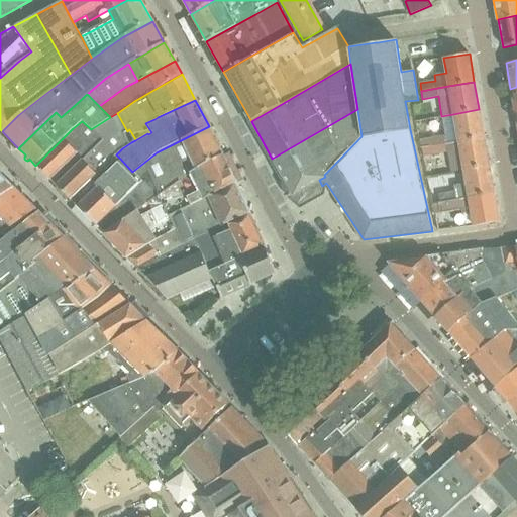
[(357,109),(272,159),(293,195),(319,180),(325,177),(324,175),(362,136),(357,109)]
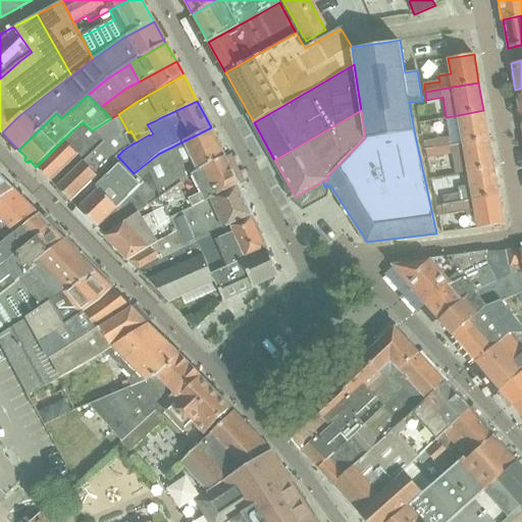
[(433,140),(422,142),(424,150),(434,148),(451,145),(463,143),(488,139),(483,110),(458,115),(446,117),(450,137),(433,140)]
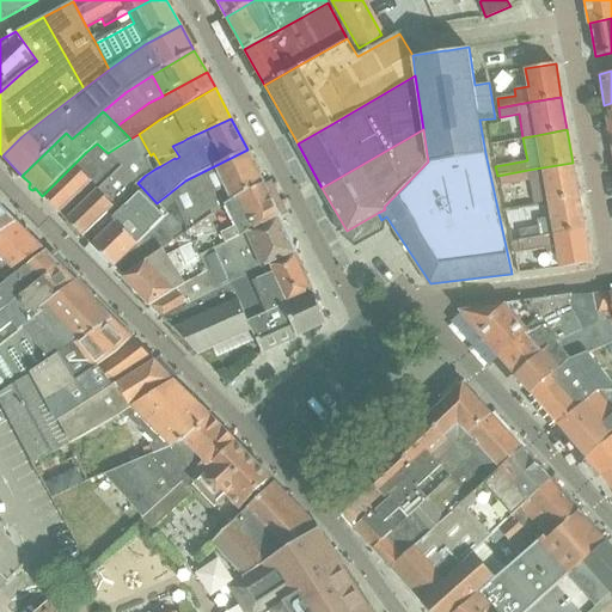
[(120,165),(69,215),(66,219),(83,237),(138,183),(145,176),(155,169),(148,157),(151,155),(139,134),(130,139),(108,153),(120,165)]
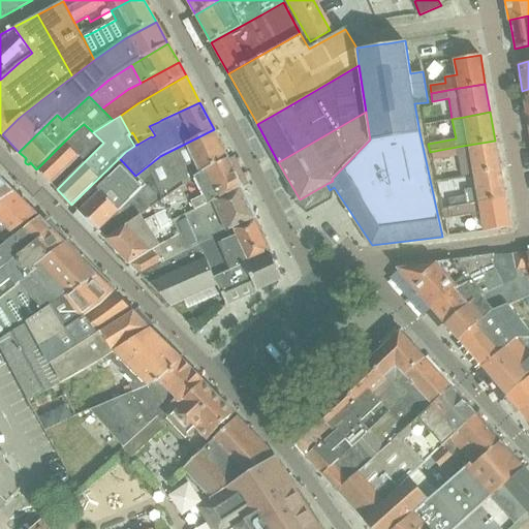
[(84,124),(74,131),(36,169),(51,184),(55,181),(60,186),(103,143),(93,132),(84,124)]
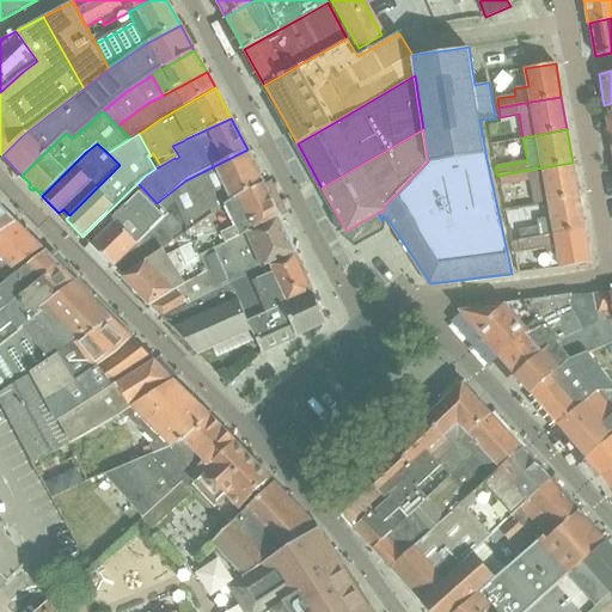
[(185,181),(157,203),(159,206),(167,214),(112,267),(121,275),(161,249),(176,238),(194,226),(206,218),(225,203),(263,183),(248,150),(185,181)]
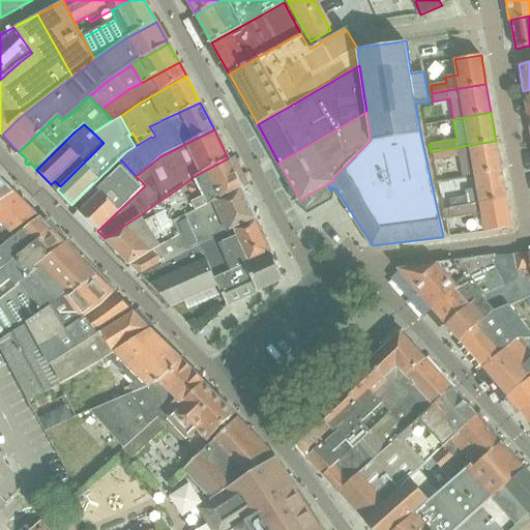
[(139,144),(139,143),(133,133),(130,135),(128,136),(135,146),(139,144)]
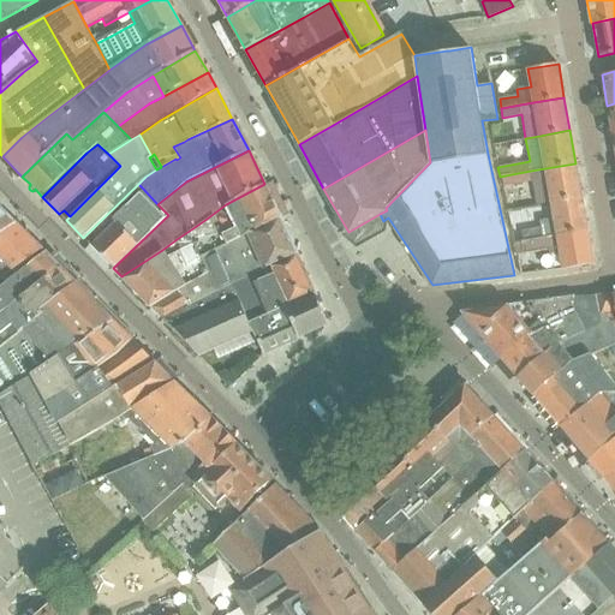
[(545,168),(531,171),(532,180),(547,178),(550,202),(581,196),(575,163),(545,168)]
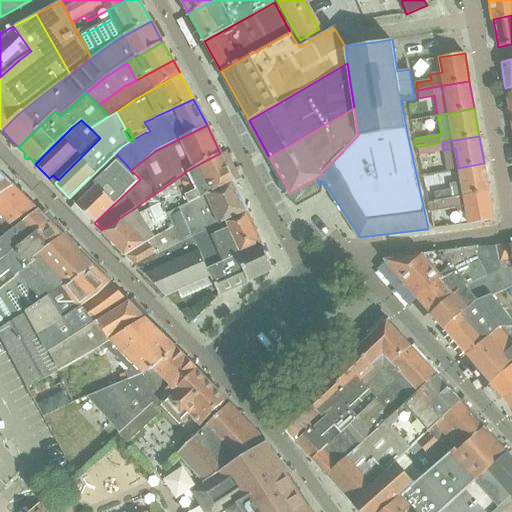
[(443,150),(442,142),(426,145),(428,152),(443,150)]
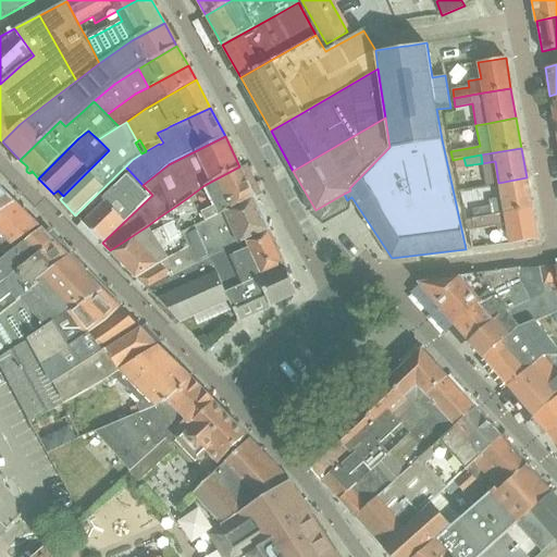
[(176,206),(160,217),(164,226),(176,220),(182,233),(207,220),(255,197),(239,166),(205,185),(187,198),(176,206)]
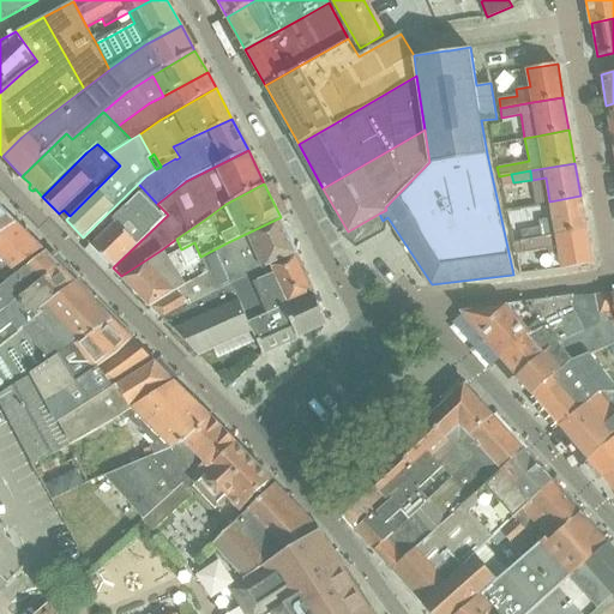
[(113,268),(168,215),(160,206),(157,204),(143,188),(88,242),(113,268)]
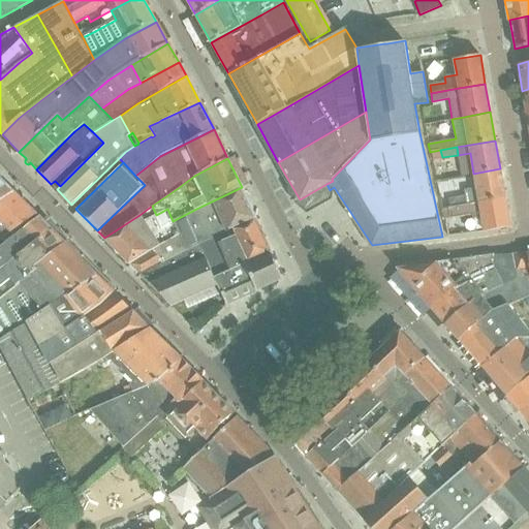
[(465,196),(449,199),(450,207),(505,197),(500,168),(473,174),(476,189),(464,191),(465,196)]
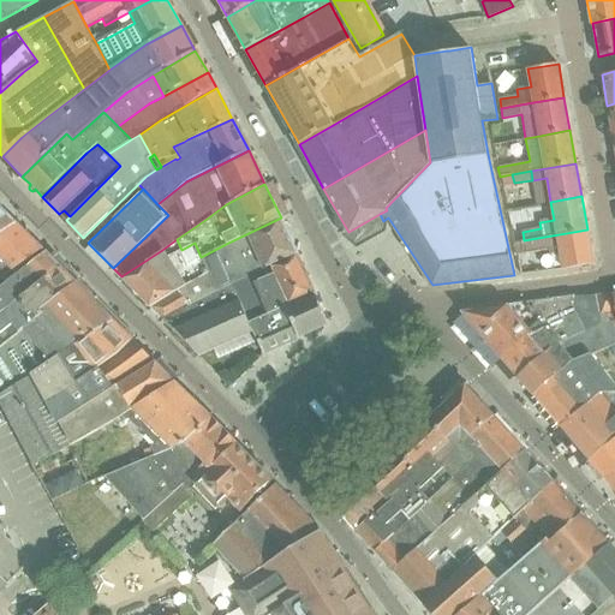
[(0,233),(15,222),(0,208),(0,233)]
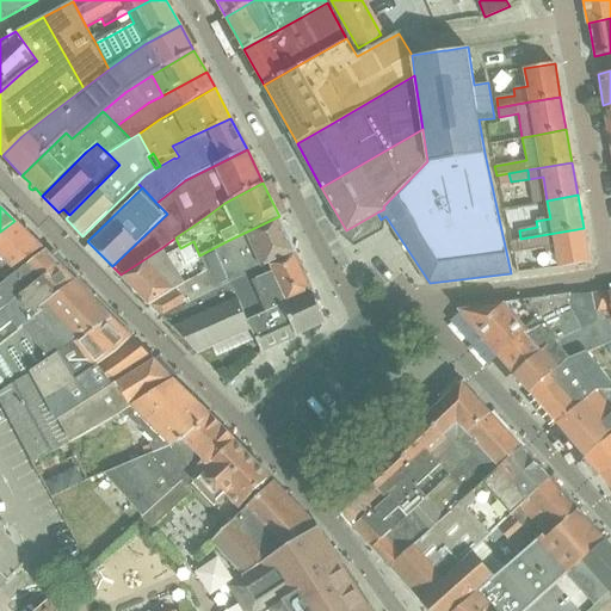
[(227,241),(199,255),(208,271),(213,278),(217,288),(230,282),(250,273),(296,252),(279,216),(227,241)]
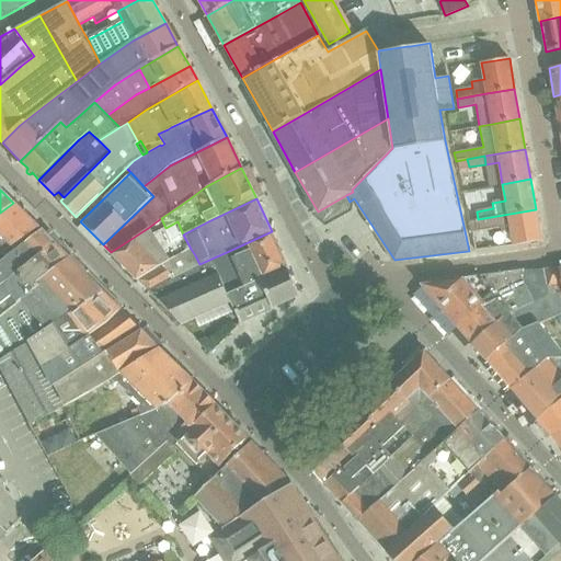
[(37,227),(13,203),(0,213),(0,262),(8,256),(4,252),(37,227)]
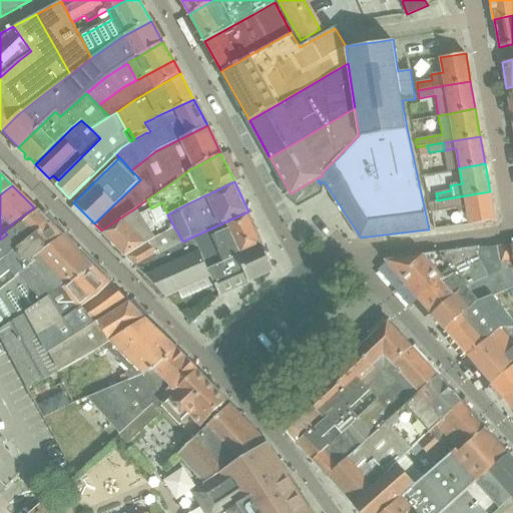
[(495,218),(491,197),(490,191),(437,200),(434,201),(436,211),(458,208),(458,212),(467,210),(469,222),(495,218)]
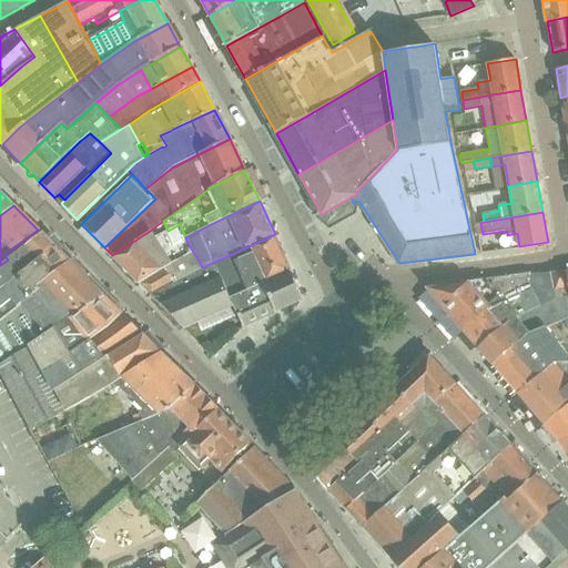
[(150,231),(112,255),(139,284),(173,264),(182,259),(193,252),(185,237),(180,224),(168,231),(163,221),(150,231)]
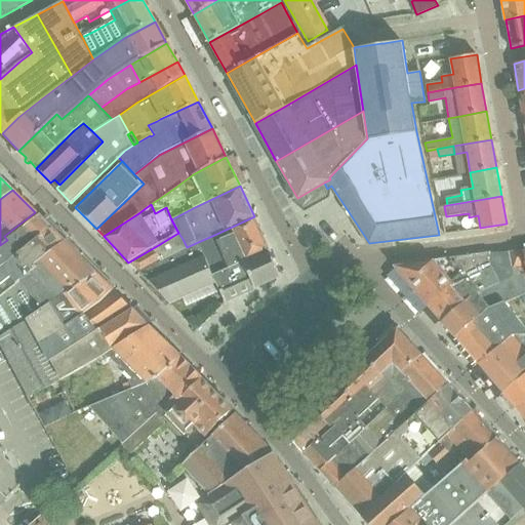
[(38,215),(7,240),(0,245),(0,269),(22,250),(50,228),(38,215)]
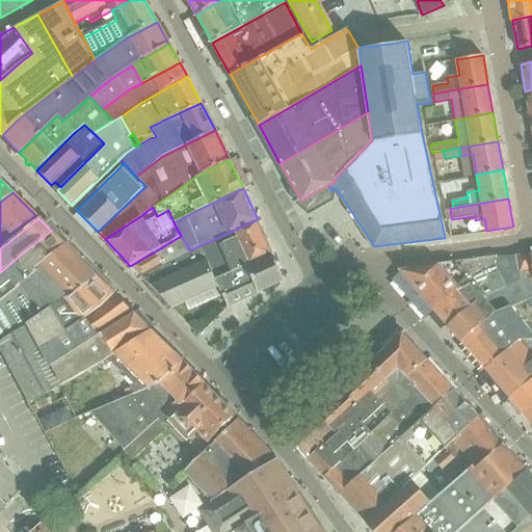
[(258,219),(217,238),(201,245),(207,260),(215,278),(272,254),(258,219)]
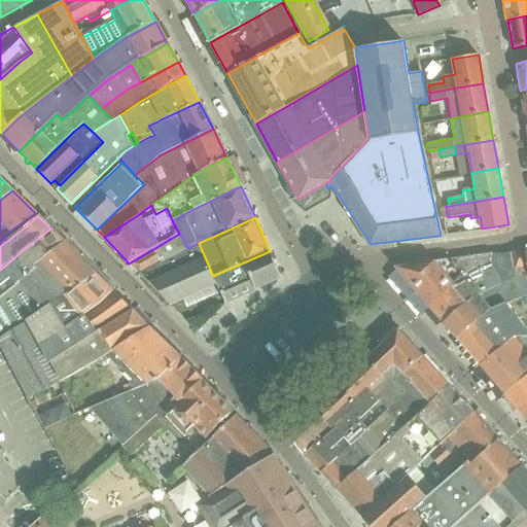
[(0,270),(0,296),(5,293),(35,269),(32,266),(40,260),(63,242),(50,229),(22,251),(0,270)]
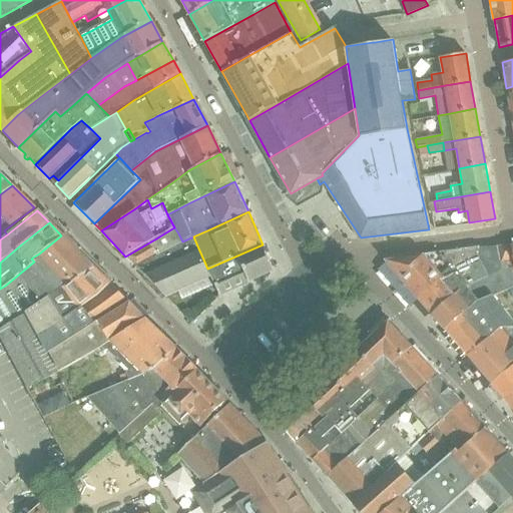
[(164,233),(156,238),(125,257),(135,266),(157,254),(168,248),(182,241),(178,233),(174,227),(164,233)]
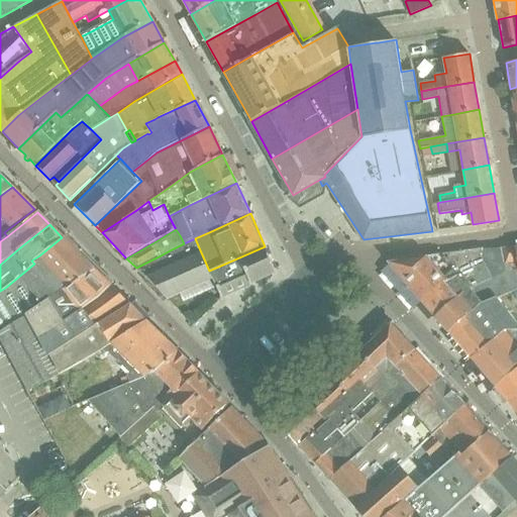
[(5,288),(0,291),(0,330),(27,313),(55,296),(66,289),(95,270),(62,237),(39,255),(31,261),(34,264),(5,288)]
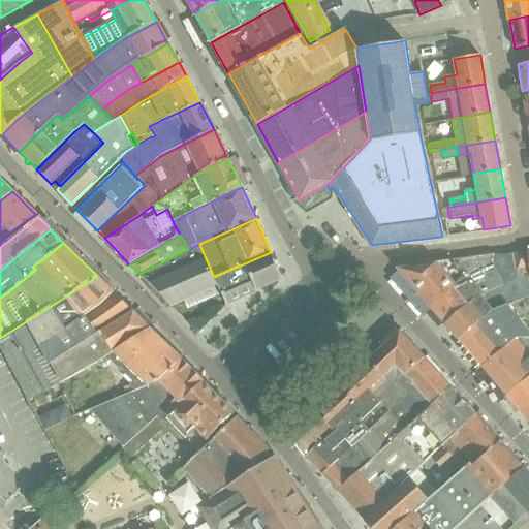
[(188,249),(174,256),(180,270),(206,258),(199,244),(188,249)]
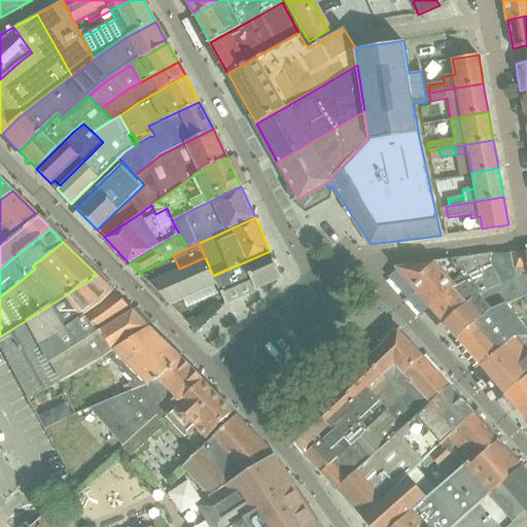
[(525,250),(510,252),(514,276),(482,290),(478,293),(444,322),(457,338),(489,310),(503,304),(526,293),(526,261),(525,252),(525,250)]
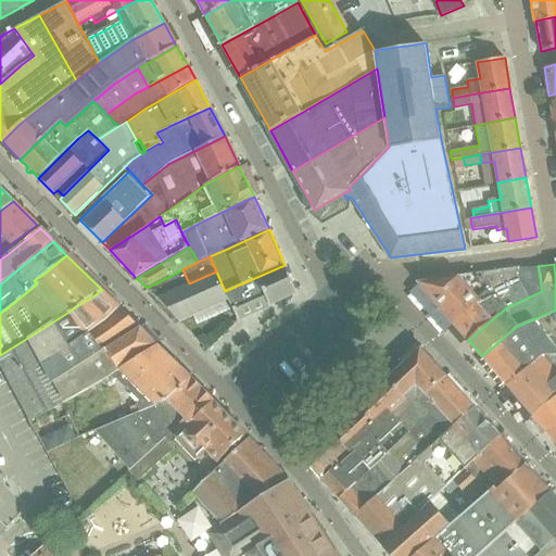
[(189,283),(156,298),(180,321),(206,350),(238,320),(298,293),(285,265),(225,291),(216,272),(189,283)]
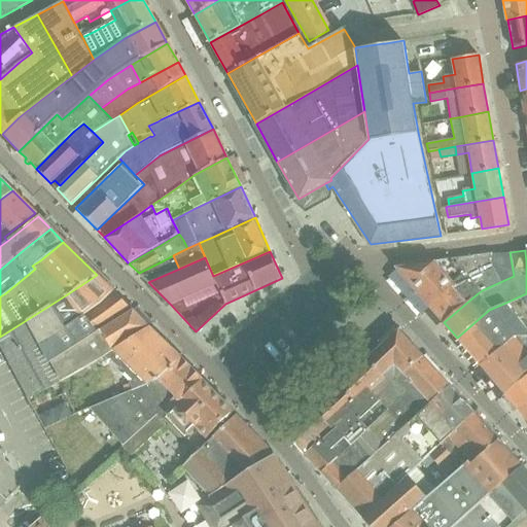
[(510,252),(491,255),(493,267),(463,281),(455,286),(431,308),(444,322),(478,293),(482,290),(514,276),(510,252)]
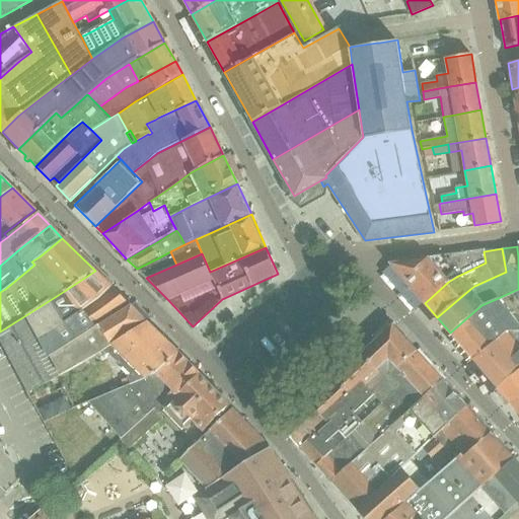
[(176,265),(170,251),(159,257),(137,269),(146,278),(176,265)]
